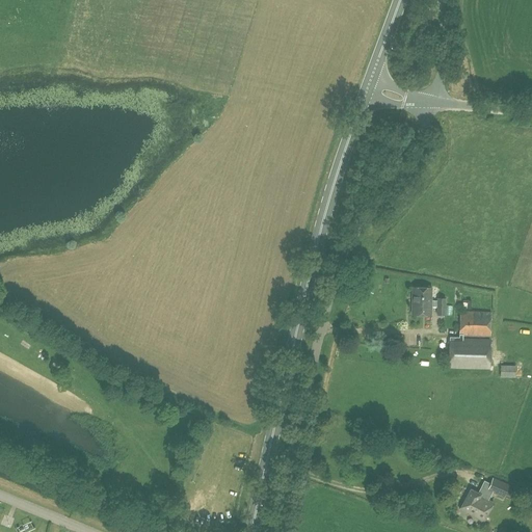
[(432,289),(414,288),(413,316),(431,316),(431,307),(437,307),(437,314),(445,314),(446,298),(437,298),(437,300),(431,300),(432,289)]
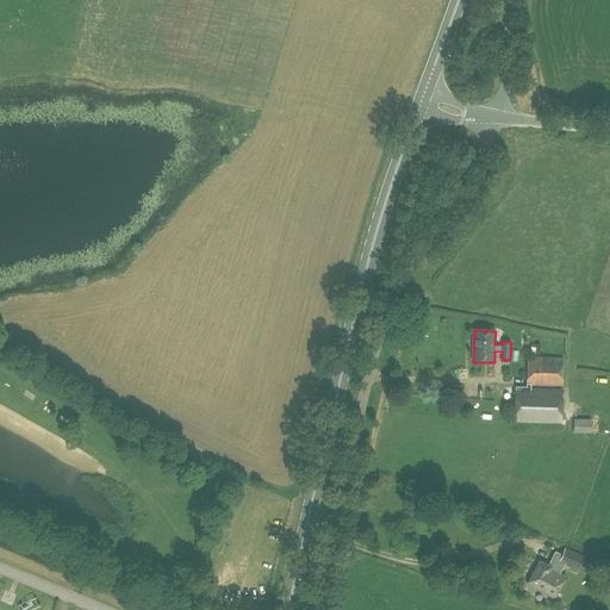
[(561,422),(562,390),(531,388),(531,387),(562,387),(562,358),(528,358),(527,386),(516,386),(515,421),(561,422)]
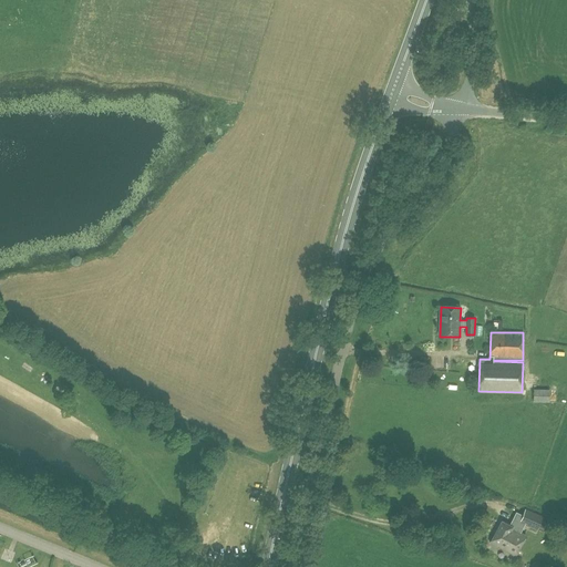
[(549,402),(549,390),(534,389),(533,402),(549,402)]
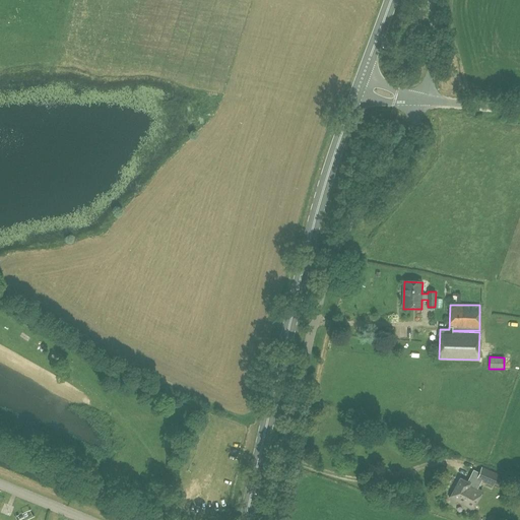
[(480,467),(477,475),(472,473),(470,477),(493,486),(498,474),(480,467)]
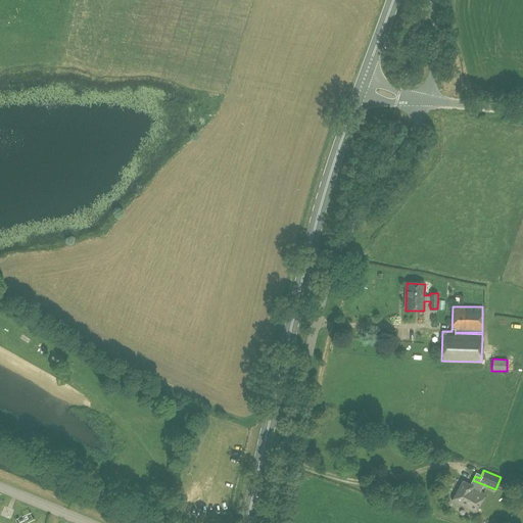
[(480,516),(484,511),(479,508),(485,495),(474,490),(476,487),(463,481),(453,501),(476,513),(476,514),(480,516)]
